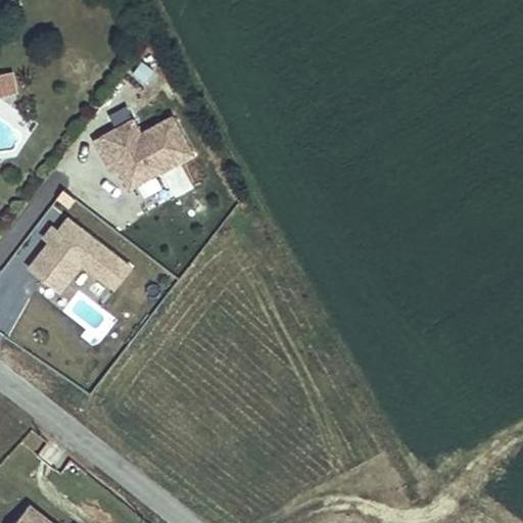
[(15,0),(8,0),(2,6),(10,13),(19,3),(15,0)]
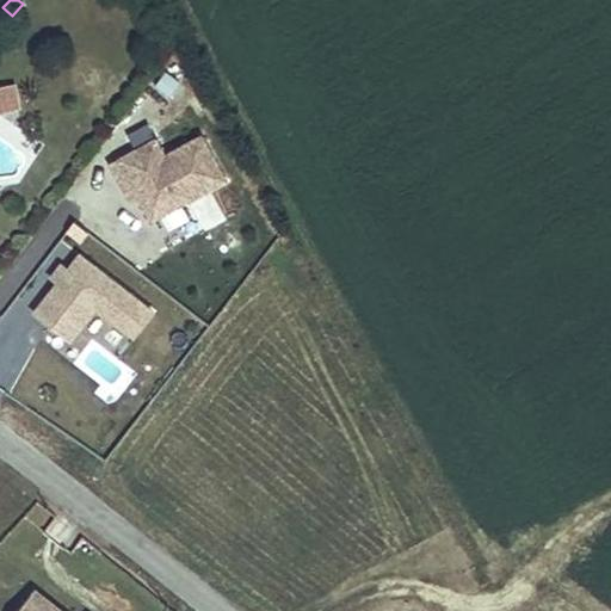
[(0,86),(0,104),(1,112),(19,109),(14,84),(0,86)]
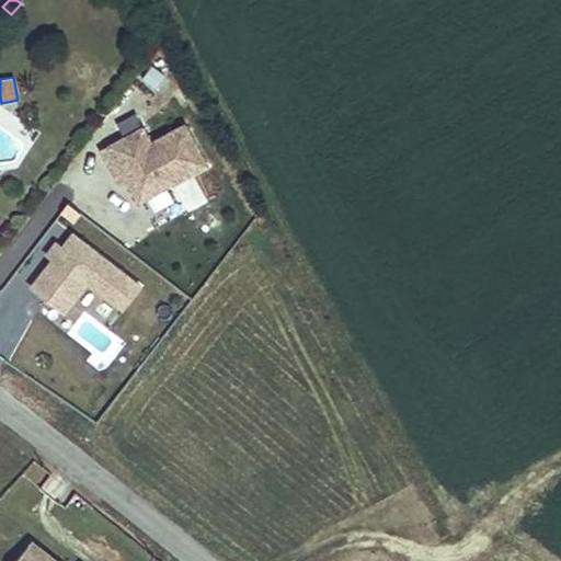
[(207,164),(185,125),(152,144),(144,128),(103,150),(113,167),(118,163),(139,202),(207,164)]
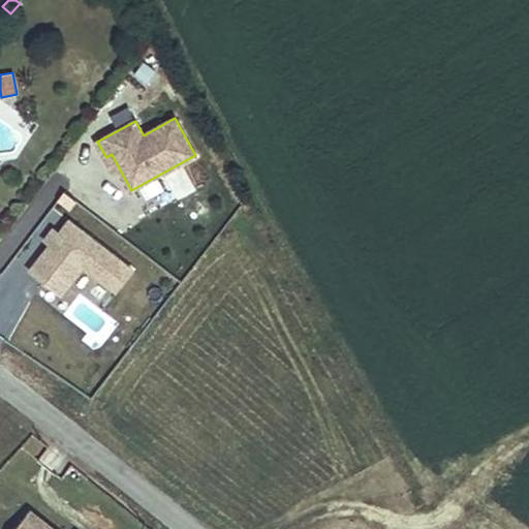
[(106,157),(116,175),(122,172),(112,154),(106,157)]
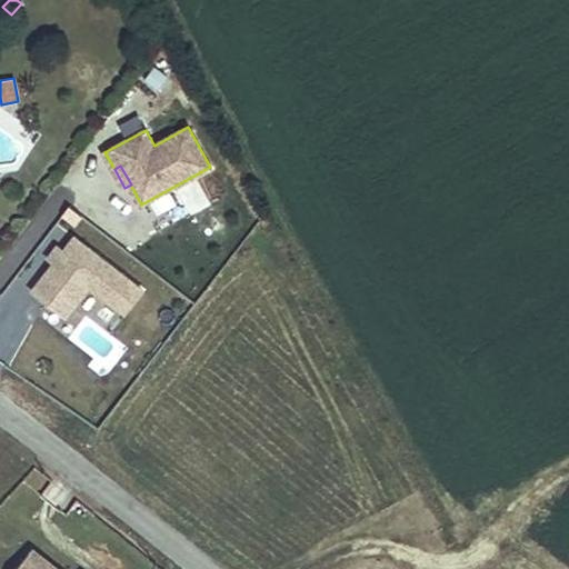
[(143,290),(75,238),(65,252),(56,262),(33,291),(66,316),(90,286),(126,312),(143,290)]
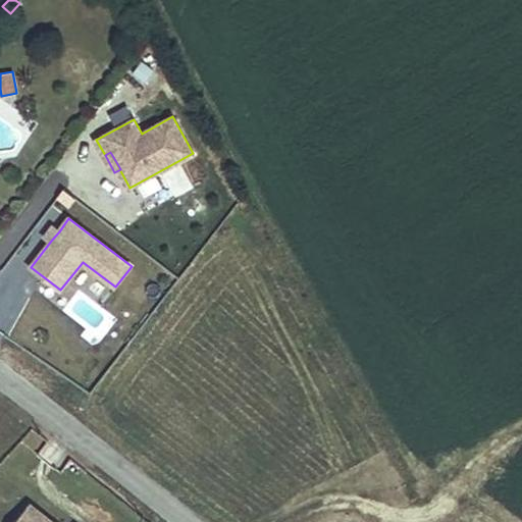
[(51,241),(59,231),(54,227),(46,238),(51,241)]
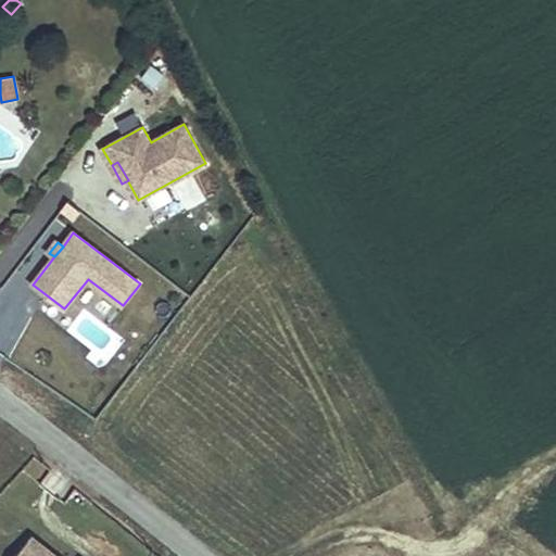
[(57,555),(32,536),(16,555),(57,555)]
